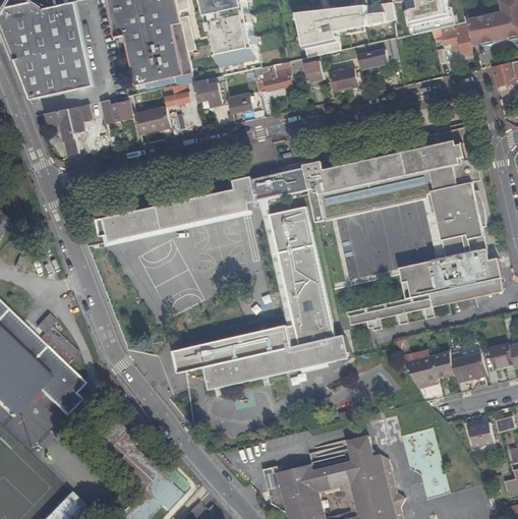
[(3,6),(0,11),(0,25),(29,98),(93,84),(73,0),(42,7),(30,0),(21,2),(12,4),(3,6)]
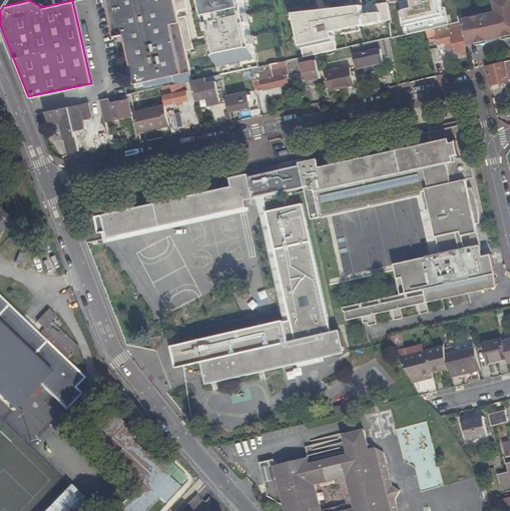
[(139,80),(121,0),(103,0),(112,35),(120,33),(132,82),(139,80)]
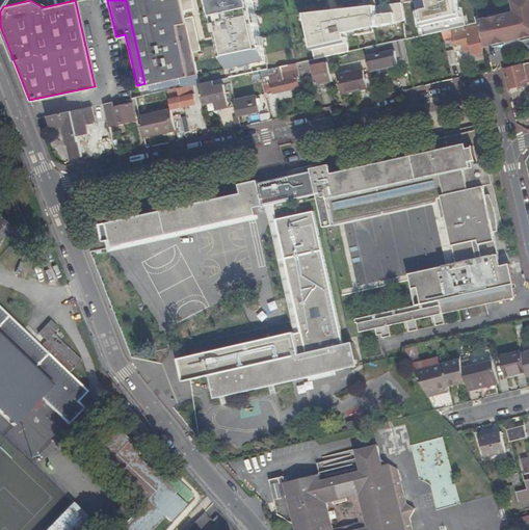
[(167,79),(150,0),(126,0),(144,83),(167,79)]
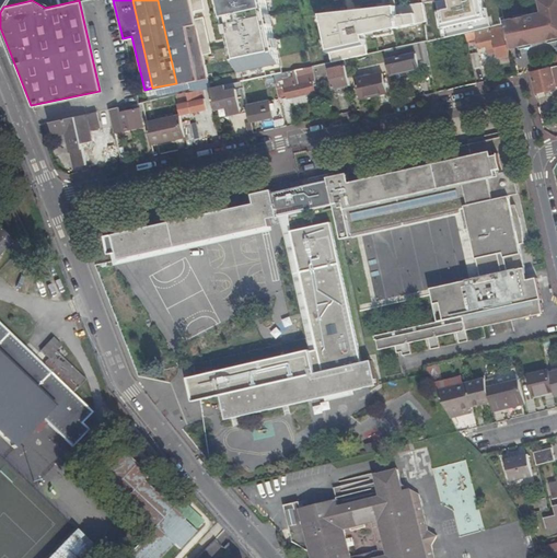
[(158,0),(176,83),(205,77),(205,73),(201,59),(200,53),(194,23),(192,16),(187,0),(158,0)]
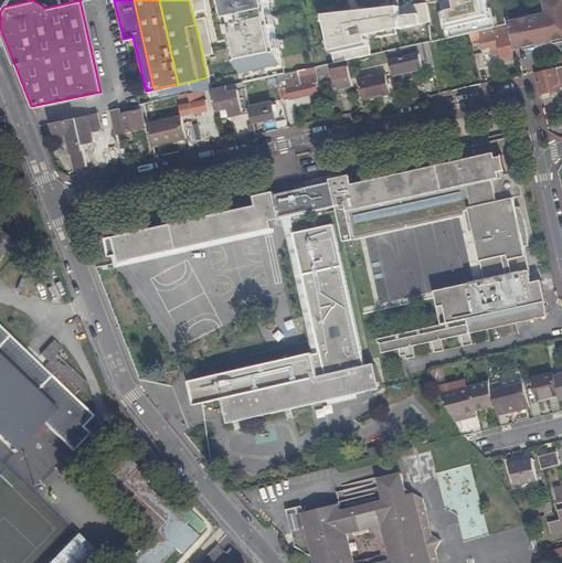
[(223,0),(242,80),(274,74),(282,72),(266,0),(263,0),(223,0)]
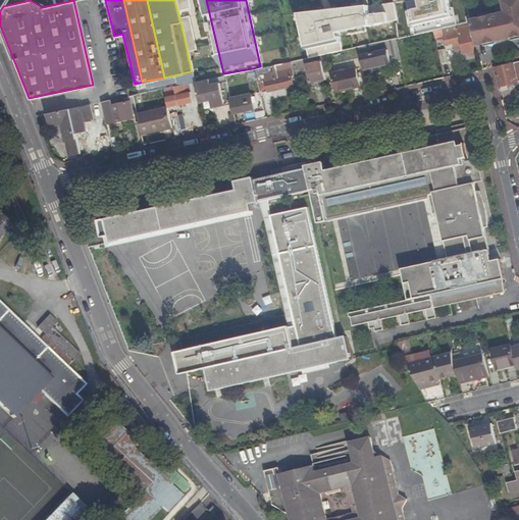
[(503,10),(468,18),(468,21),(473,44),(482,42),(481,40),(494,38),(494,40),(518,34),(518,0),(501,0),(503,10)]
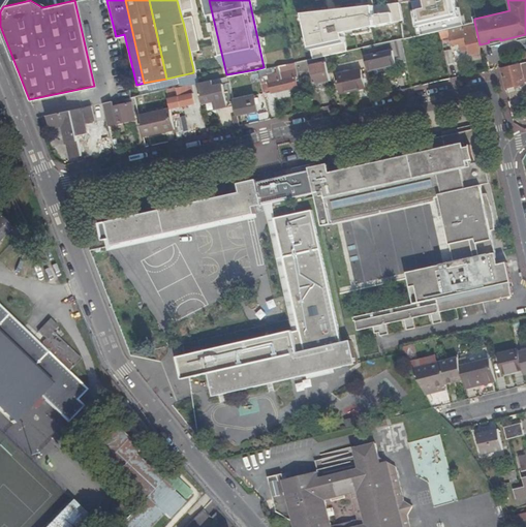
[(345,7),(329,9),(329,12),(329,13),(332,12),(332,13),(339,13),(339,17),(352,16),(351,6),(345,7)]
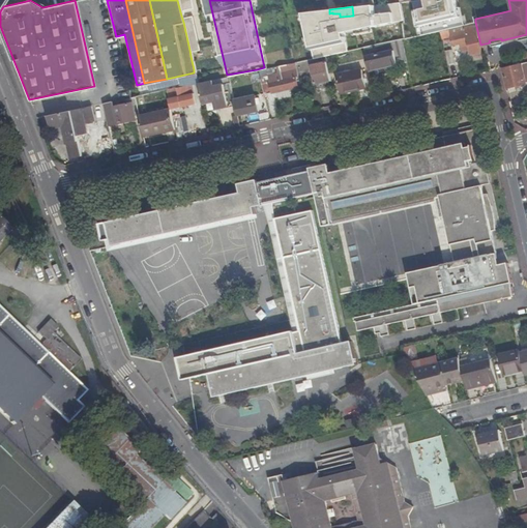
[(330,24),(330,27),(345,26),(345,24),(345,21),(330,23),(329,13),(329,12),(312,15),(312,20),(313,25),(313,26),(330,24)]
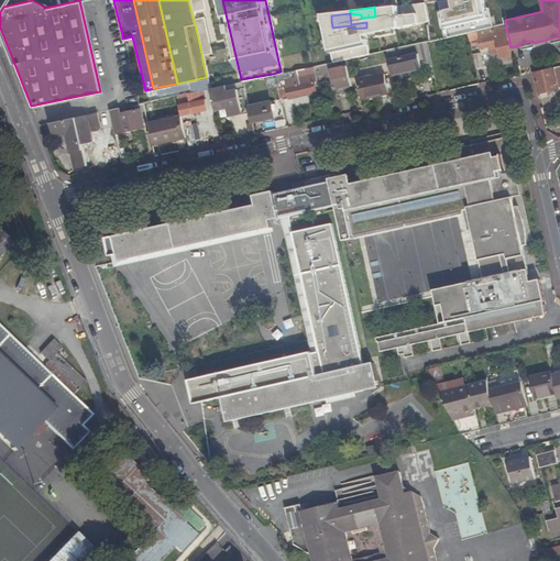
[(201,15),(193,17),(201,53),(210,52),(201,15)]
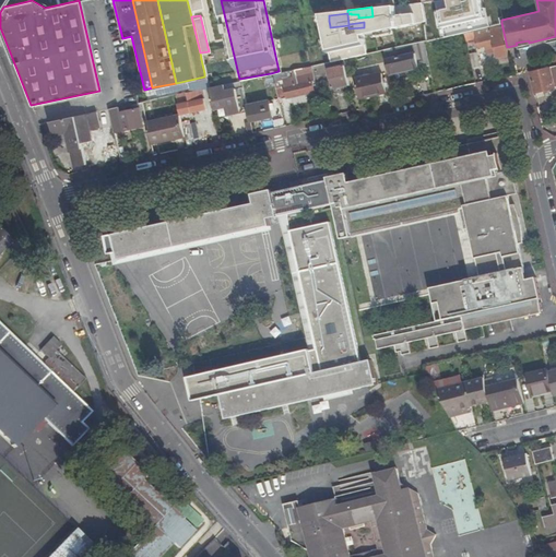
[(420,18),(391,21),(393,33),(387,34),(389,47),(422,40),(423,40),(424,39),(420,18)]
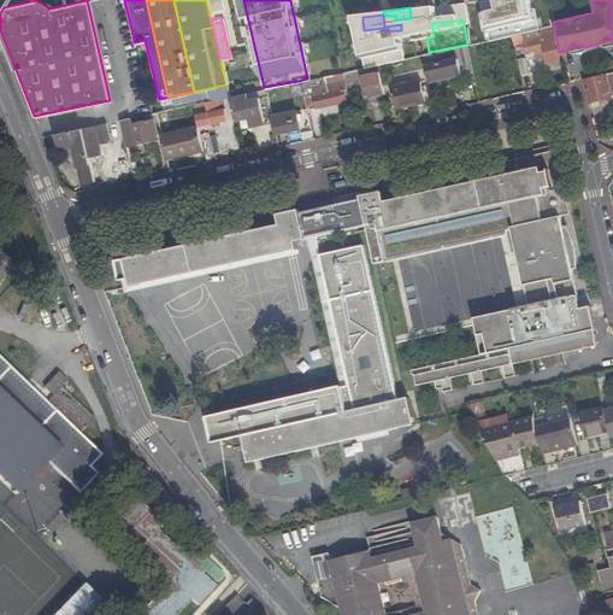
[(520,33),(510,35),(513,48),(523,46),(524,51),(531,50),(534,58),(543,56),(544,60),(556,58),(552,35),(523,41),(520,33)]
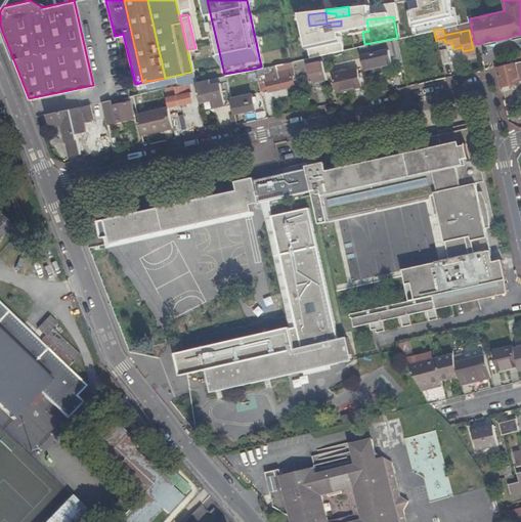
[(296,58),(306,55),(302,36),(292,38),(293,41),(287,42),(290,53),(295,52),(296,58)]
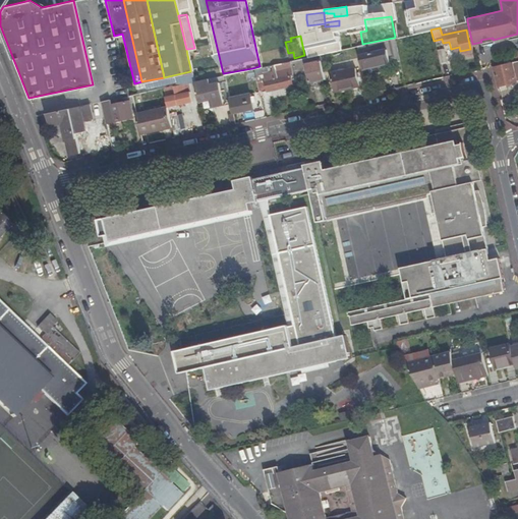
[(402,36),(395,37),(394,38),(397,52),(405,51),(402,36)]
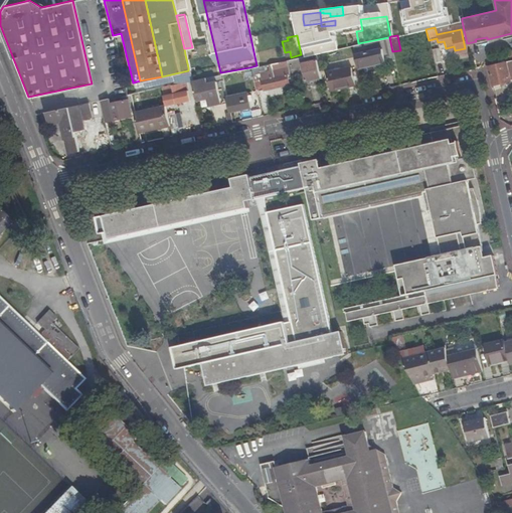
[(352,45),(354,53),(390,45),(388,37),(358,43),(352,45)]
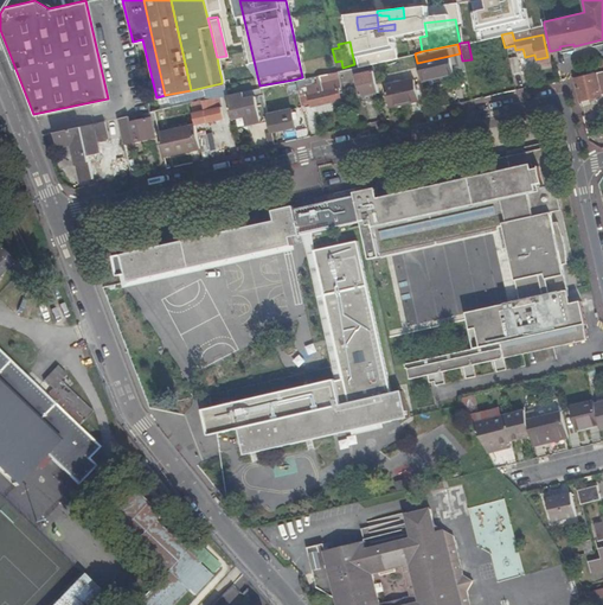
[(417,63),(421,80),(463,70),(460,53),(417,63)]
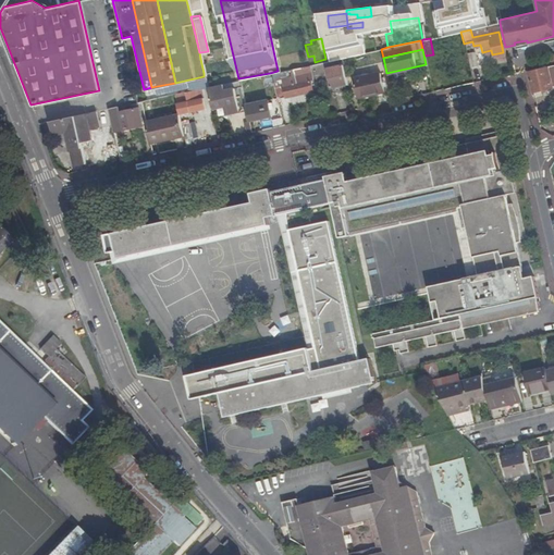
[(342,85),(346,84),(342,63),(327,66),(331,87),(342,85)]
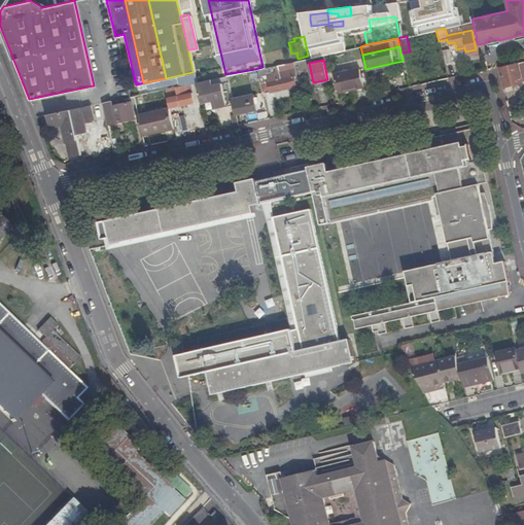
[(270,73),(269,66),(263,67),(255,69),(260,93),(286,86),(293,85),(294,84),(292,75),(294,74),(291,61),(285,62),(276,64),(277,71),(270,73)]
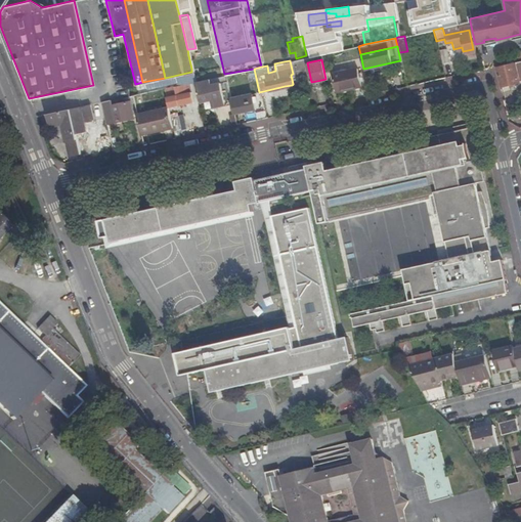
[(520,60),(495,68),(500,86),(517,82),(517,80),(520,79),(520,60)]
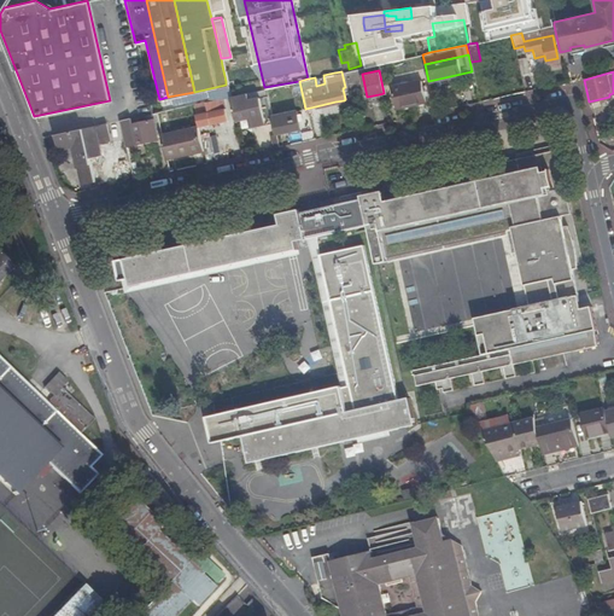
[(424,100),(422,96),(421,85),(420,80),(405,83),(392,86),(390,87),(395,106),(424,100)]
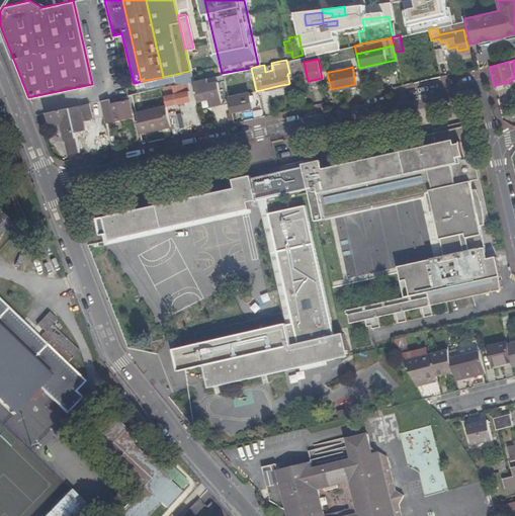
[(222,73),(191,80),(195,98),(208,95),(210,103),(227,99),(227,96),(222,74),(222,73)]
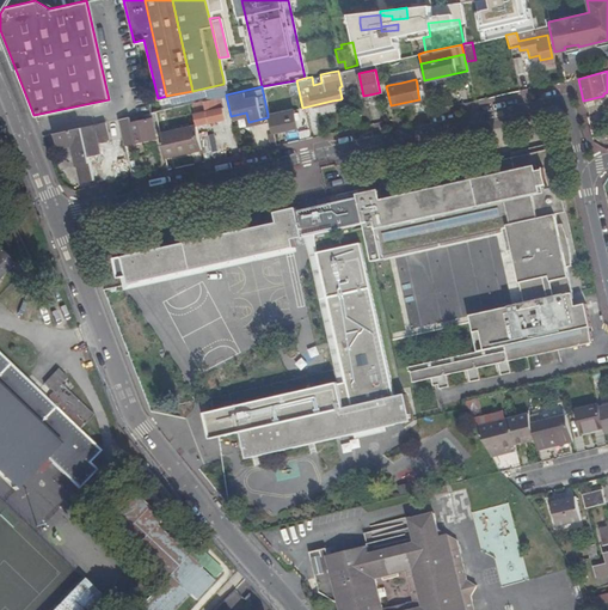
[(219,96),(195,102),(189,103),(194,124),(223,119),(219,96)]
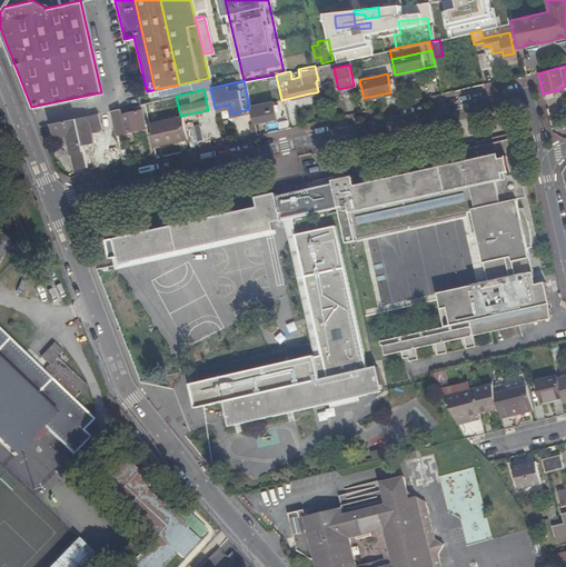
[(249,106),(249,109),(252,122),(276,118),(272,101),(264,103),(249,106)]
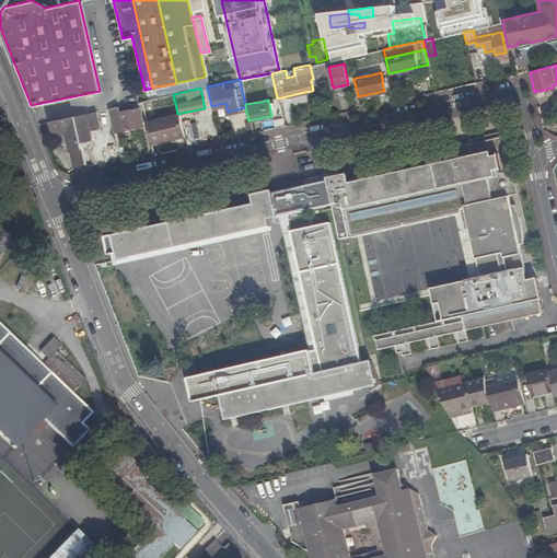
[(118,112),(117,106),(107,108),(112,131),(137,126),(135,115),(137,115),(136,107),(118,112)]
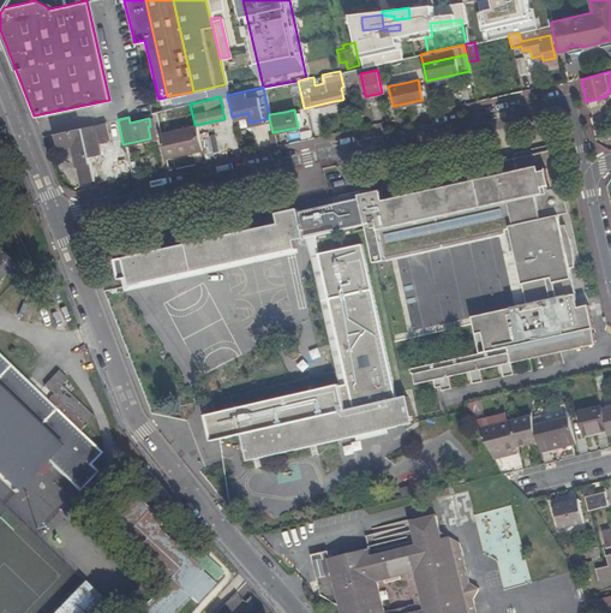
[(87,125),(81,126),(88,156),(99,154),(96,142),(108,140),(103,121),(87,125)]
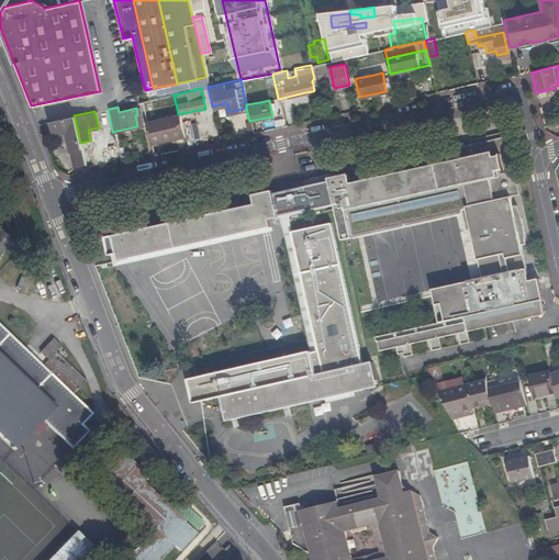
[(74,115),(49,121),(53,135),(55,138),(59,144),(63,147),(68,148),(73,166),(85,164),(80,143),(74,115)]
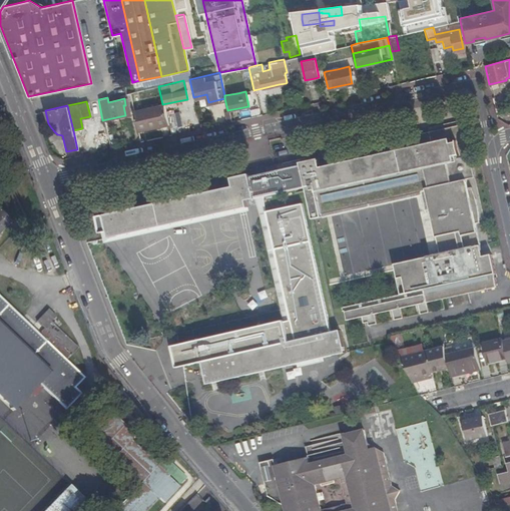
[(133,112),(137,131),(167,124),(165,114),(163,105),(133,112)]
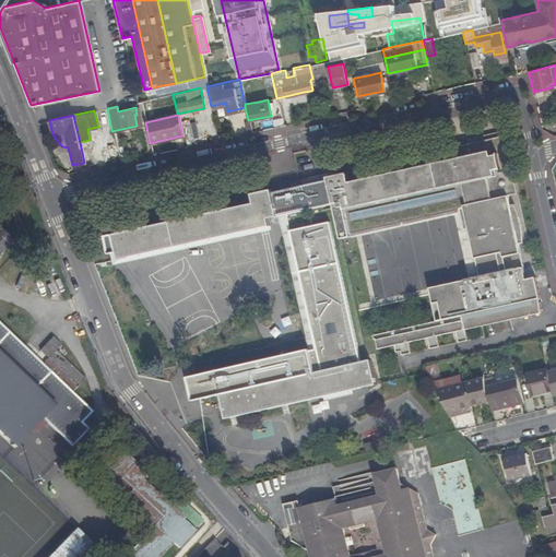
[(182,135),(182,137),(189,135),(187,122),(180,125),(182,135)]
